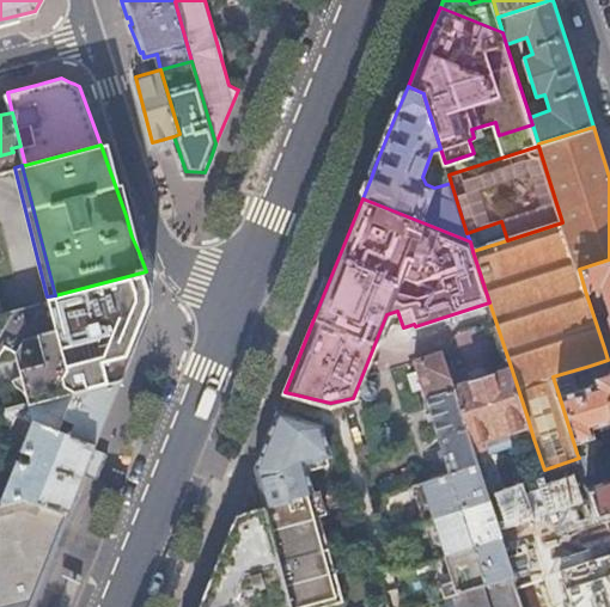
[(467,233),(470,241),(473,251),(507,240),(501,221),(467,233)]
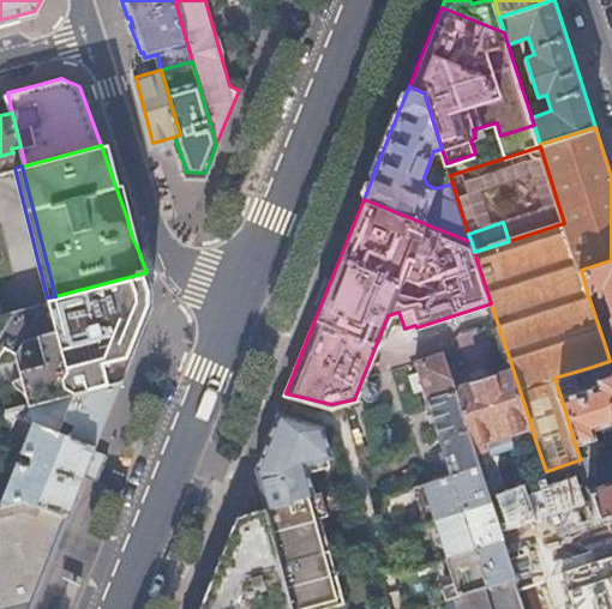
[(611,260),(581,270),(587,291),(604,287),(611,309),(611,317),(610,320),(598,324),(606,349),(611,348),(611,260)]
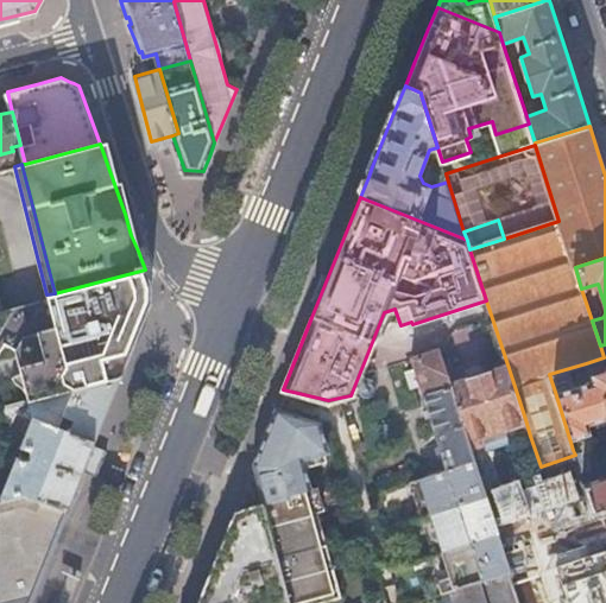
[(0,354),(6,346),(17,353),(23,376),(10,379),(10,380),(10,381),(11,382),(11,383),(12,385),(13,385),(16,388),(20,391),(23,391),(24,393),(25,395),(26,398),(27,400),(42,397),(121,375),(140,327),(151,300),(151,285),(145,270),(55,293),(46,294),(2,306),(0,306),(0,354)]
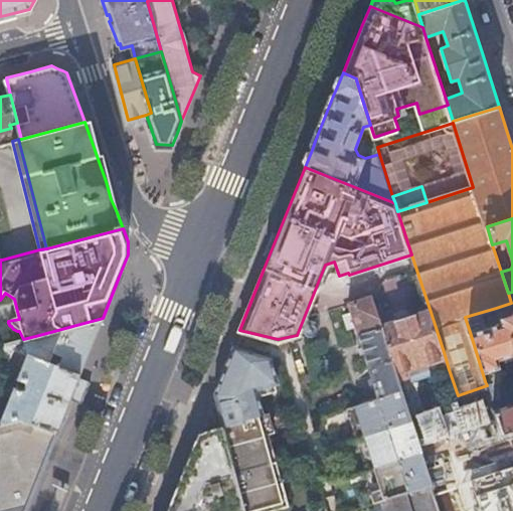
[(396,370),(381,324),(372,296),(349,303),(351,311),(345,313),(349,327),(356,325),(378,395),(347,406),(366,469),(373,467),(381,491),(374,493),(376,500),(381,498),(405,491),(411,489),(413,495),(434,489),(432,483),(421,451),(408,410),(396,370)]
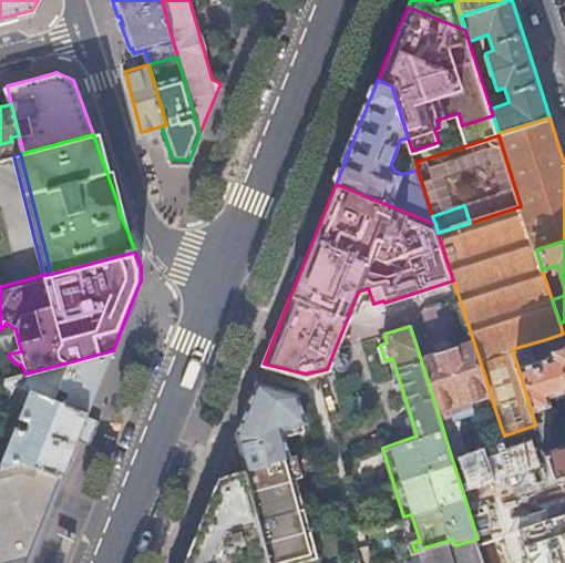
[(564,337),(563,334),(546,339),(550,351),(564,347),(564,337)]
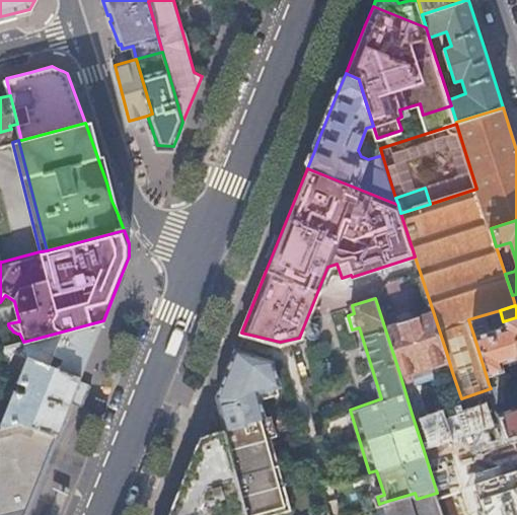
[(433,311),(384,326),(399,373),(448,358),(433,311)]
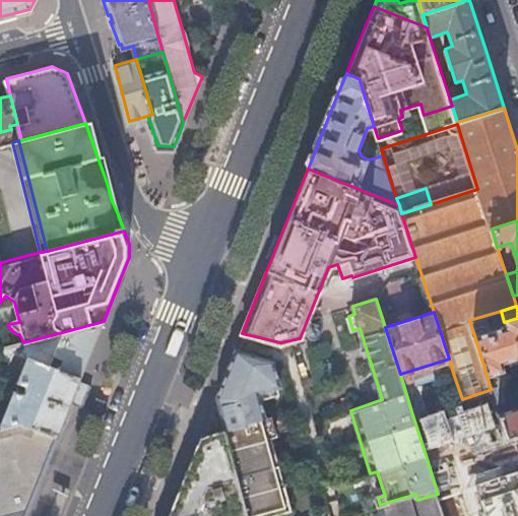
[(517,318),(504,322),(505,326),(474,335),(487,375),(503,370),(503,369),(508,367),(506,362),(517,358),(517,318)]
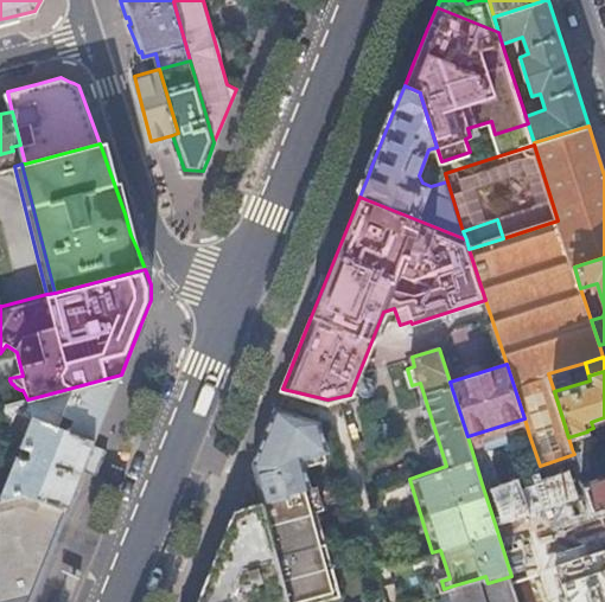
[(37,409),(97,434),(99,428),(110,402),(121,375),(42,396),(37,409)]
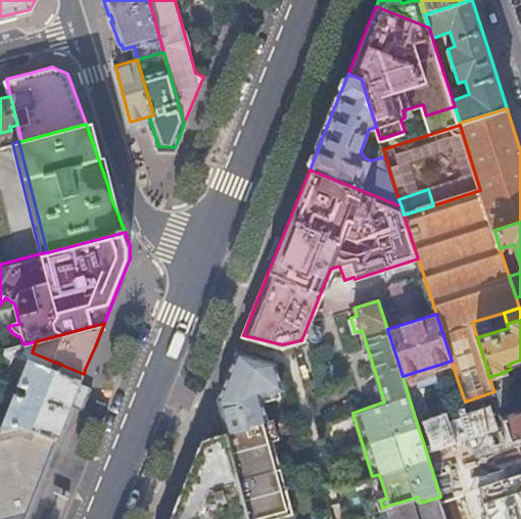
[(275,360),(236,351),(223,386),(217,402),(225,431),(250,518),(267,518),(294,511),(272,437),(278,435),(273,416),(267,418),(258,392),(263,391),(265,398),(281,393),(279,387),(282,386),(275,360)]
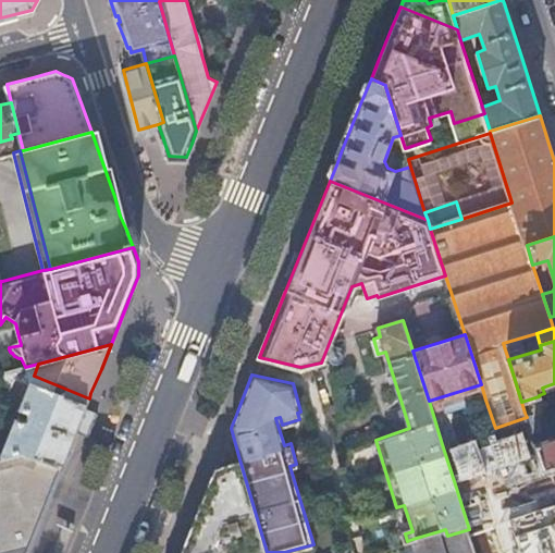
[(89,398),(34,376),(21,409),(31,414),(28,418),(21,416),(19,420),(16,420),(3,455),(21,450),(61,467),(71,442),(75,432),(89,398)]
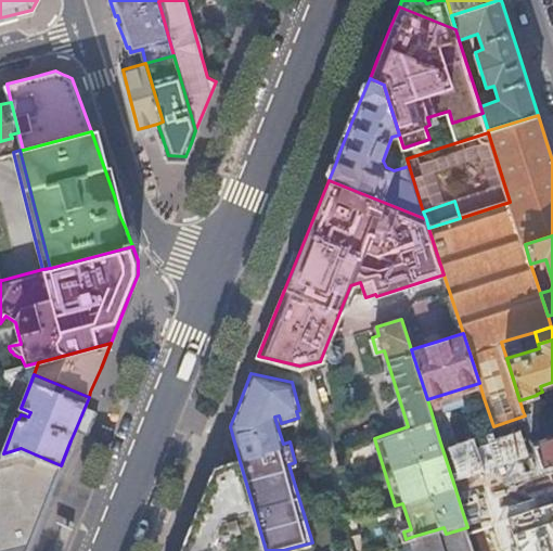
[(470,402),(480,430),(493,426),(484,398),(470,402)]
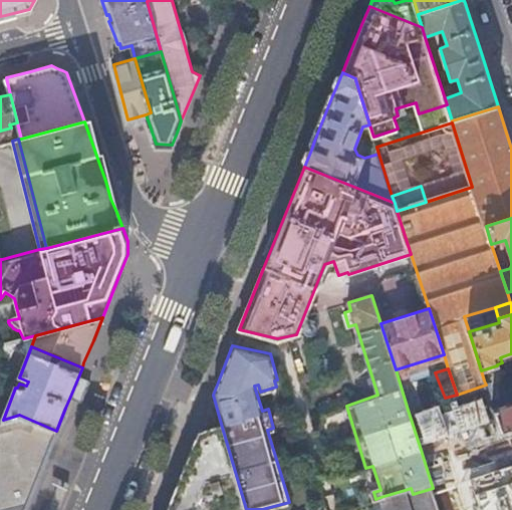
[(484,380),(486,385),(490,397),(500,394),(496,377),(484,380)]
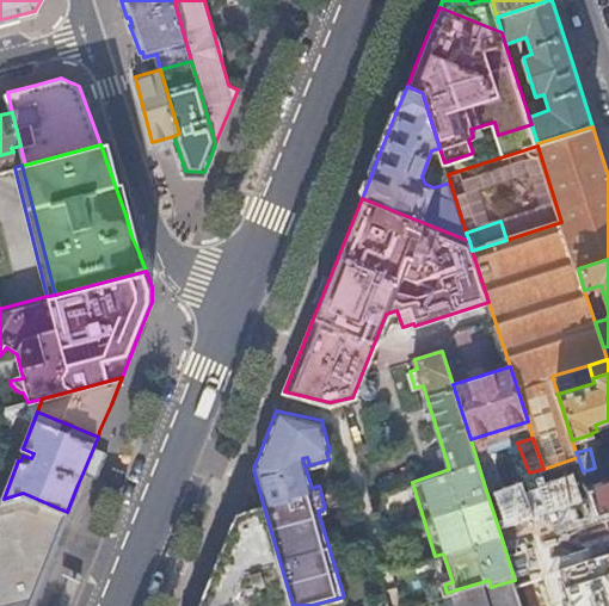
[(608,476),(586,484),(596,515),(608,511),(608,476)]
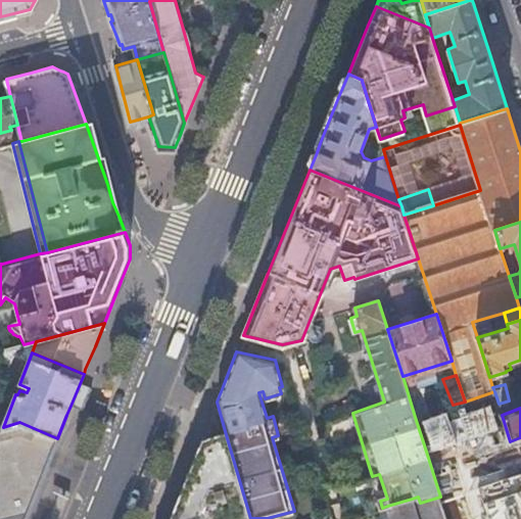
[(0,518),(29,511),(57,438),(19,422),(3,427),(0,427),(0,518)]
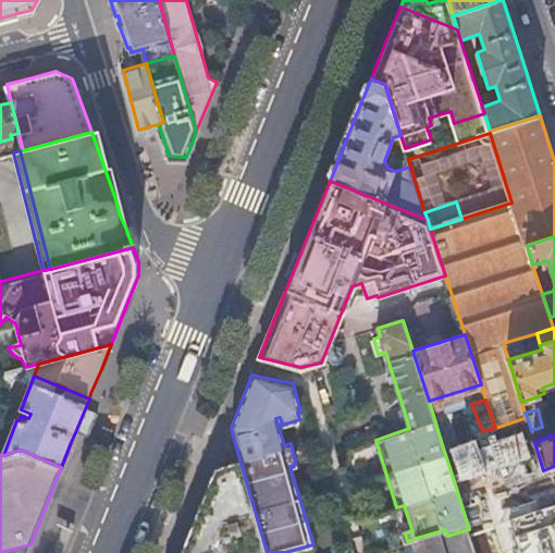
[(267,552),(239,459),(214,466),(180,552),(267,552)]
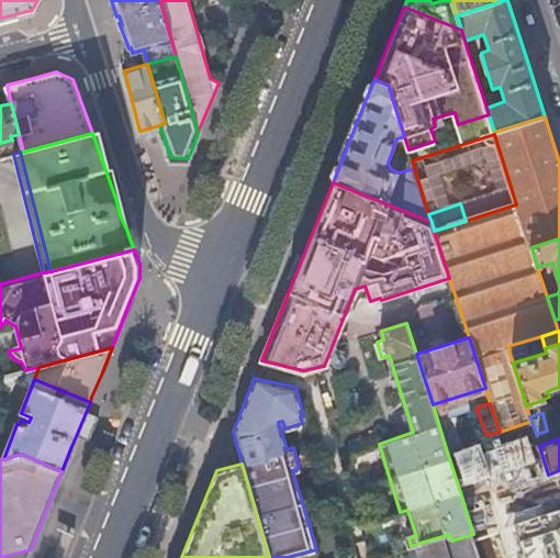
[(449,557),(443,536),(416,544),(421,557),(449,557)]
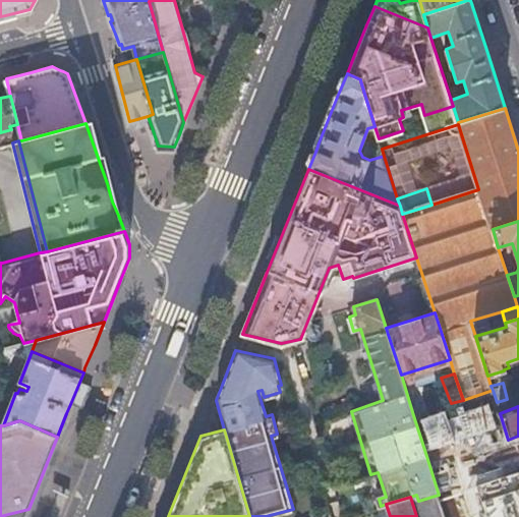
[(518,508),(500,514),(501,516),(518,516),(518,508)]
